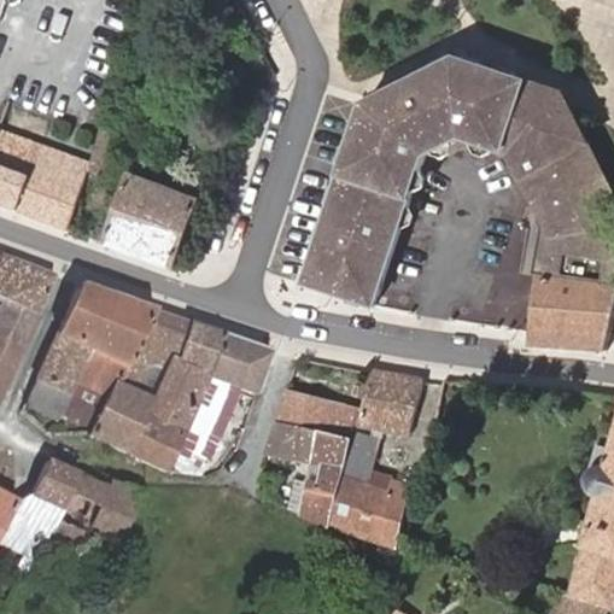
[(606,346),(613,311),(613,173),(606,156),(602,150),(604,146),(589,113),(578,92),(562,87),(454,50),(360,97),(303,275),(373,298),(424,146),(432,141),(428,135),(446,126),(448,127),(450,133),(457,128),(465,130),(467,124),(502,136),(500,144),(508,146),(522,175),(547,223),(542,256),(550,262),(549,273),(541,272),(536,270),(526,340),(606,346)]
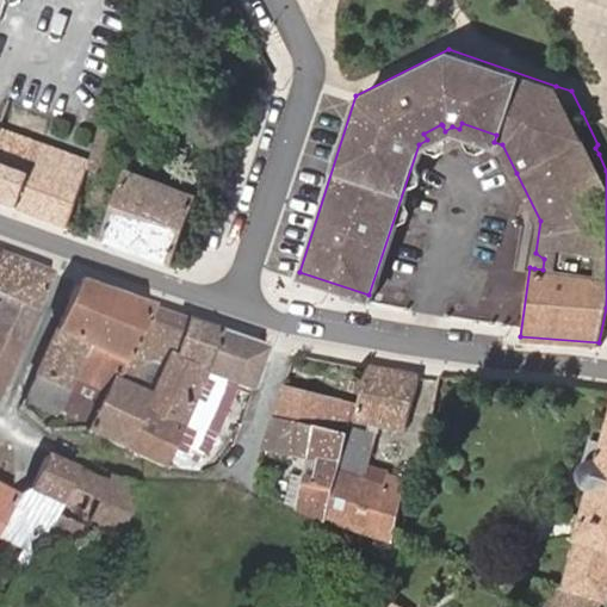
[(0,197),(16,203),(39,140),(43,131),(14,119),(11,130),(0,125),(0,197)]
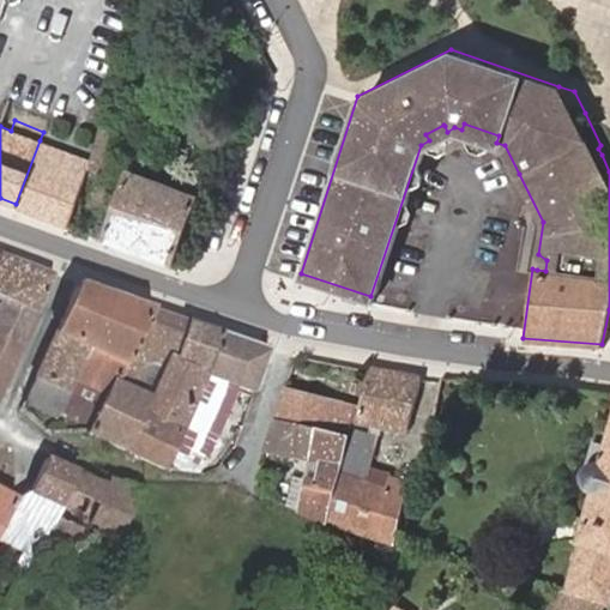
[(113,127),(98,122),(95,133),(88,158),(86,162),(101,167),(113,127)]
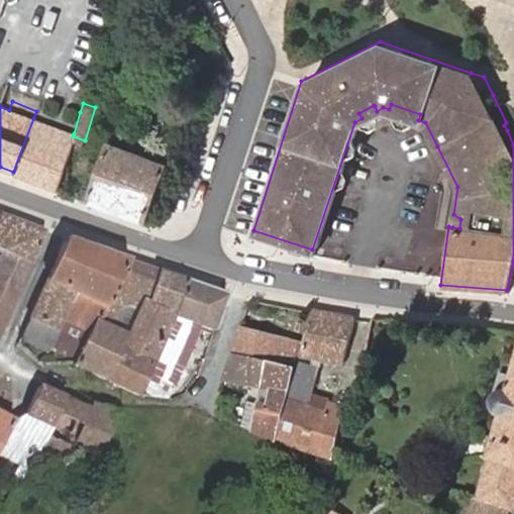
[(13,172),(57,188),(73,136),(74,133),(33,118),(13,172)]
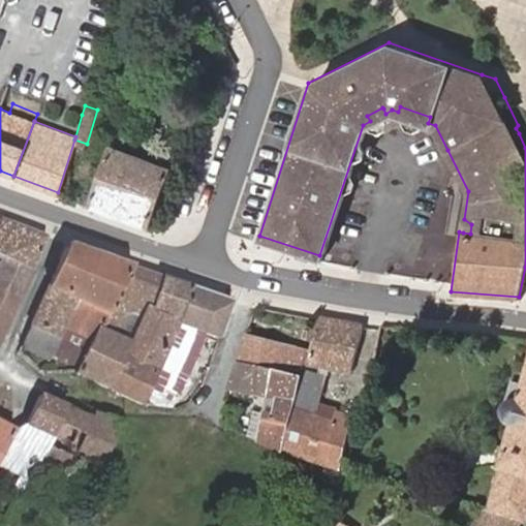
[(137,221),(149,225),(168,169),(112,149),(91,205),(137,221)]
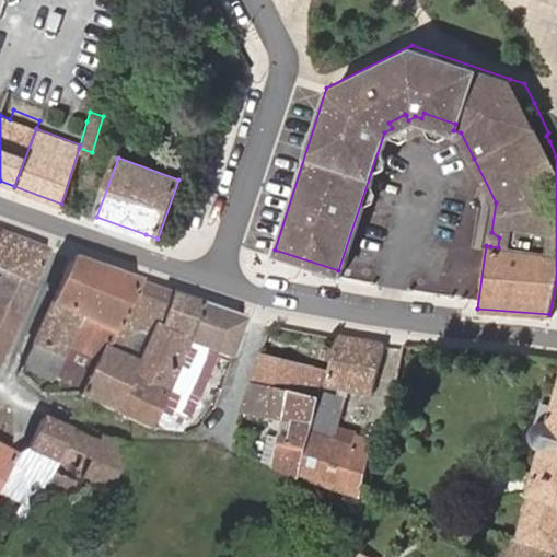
[(0,350),(46,247),(43,245),(0,230),(0,350)]
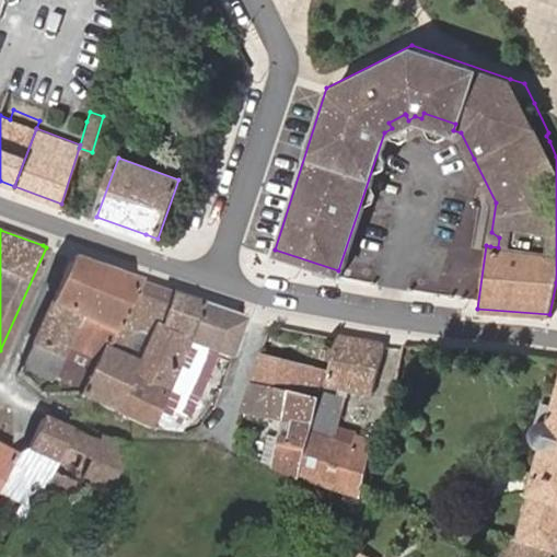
[(72,257),(68,256),(38,320),(20,360),(19,364),(48,379),(50,374),(67,382),(62,392),(77,393),(132,280),(79,262),(72,257)]
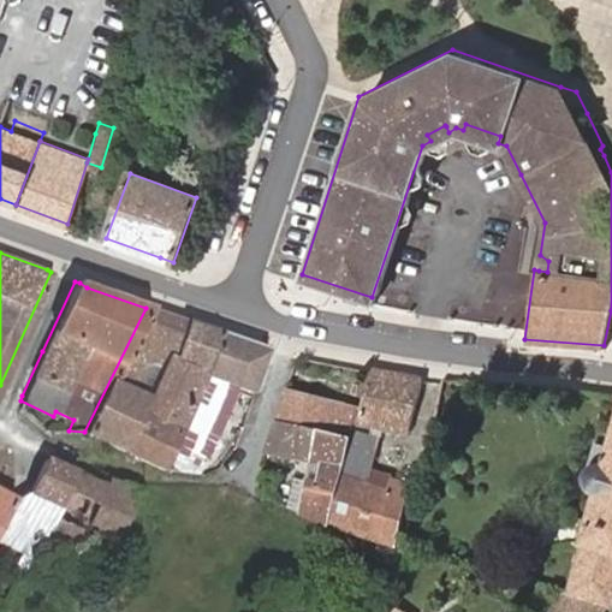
[(184,321),(146,308),(84,432),(123,450),(143,408),(180,425),(201,374),(202,370),(172,357),(184,321)]
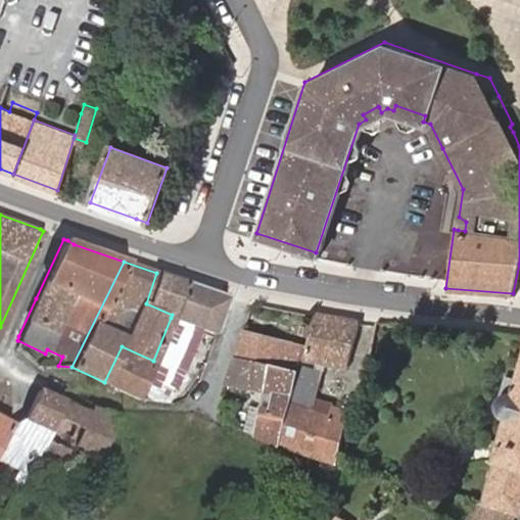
[(172,315),(185,283),(156,273),(146,303),(172,315)]
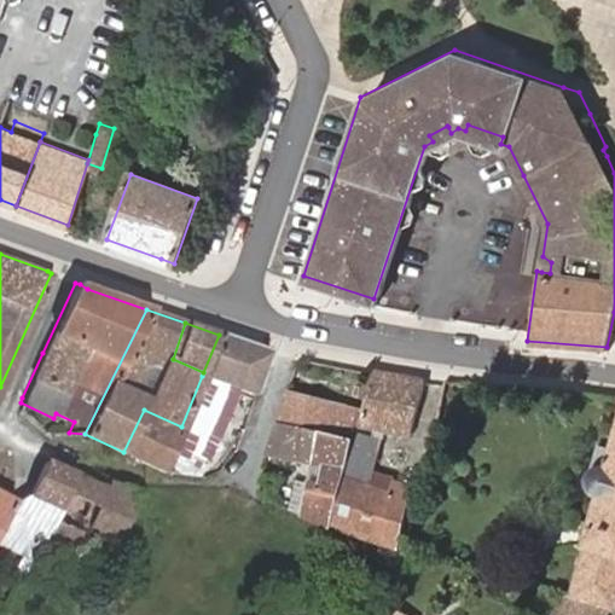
[(249,392),(262,353),(264,350),(219,335),(203,372),(202,376),(233,387),(249,392)]
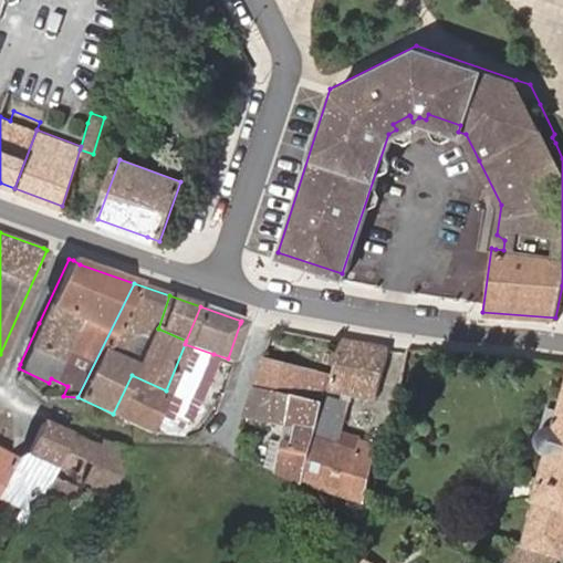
[(269,327),(251,384),(288,394),(298,364),(329,374),(337,340),(269,327)]
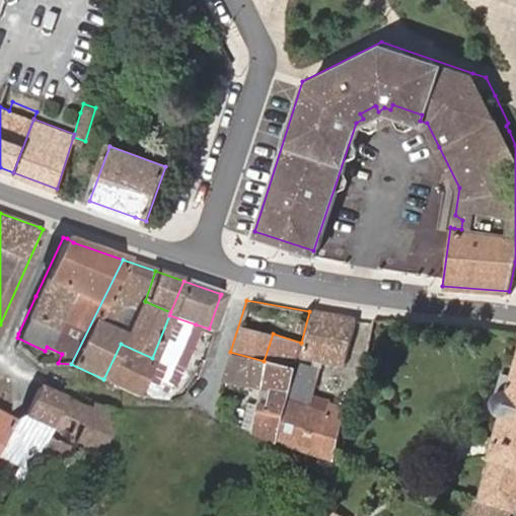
[(309,311),(301,343),(297,357),(340,364),(352,317),(352,316),(310,308),(309,311)]
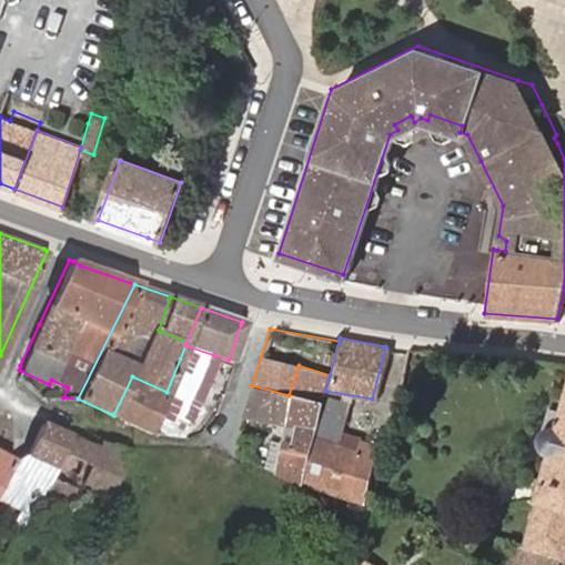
[(182,427),(214,355),(185,345),(167,392),(155,416),(182,427)]
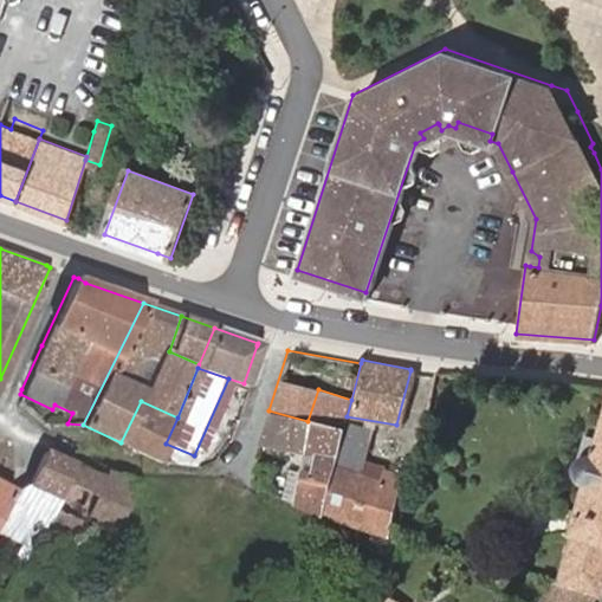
[(321,513),(342,433),(347,416),(351,400),(318,389),(308,421),(269,410),(260,434),(259,444),(314,453),(310,470),(301,467),(292,500),(321,513)]
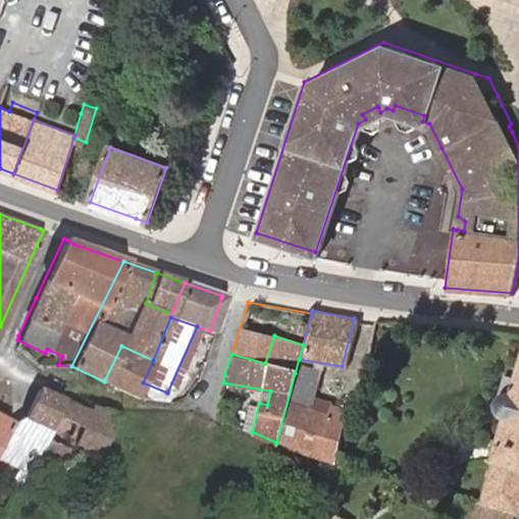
[(104,381),(137,397),(143,382),(153,360),(121,346),(104,381)]
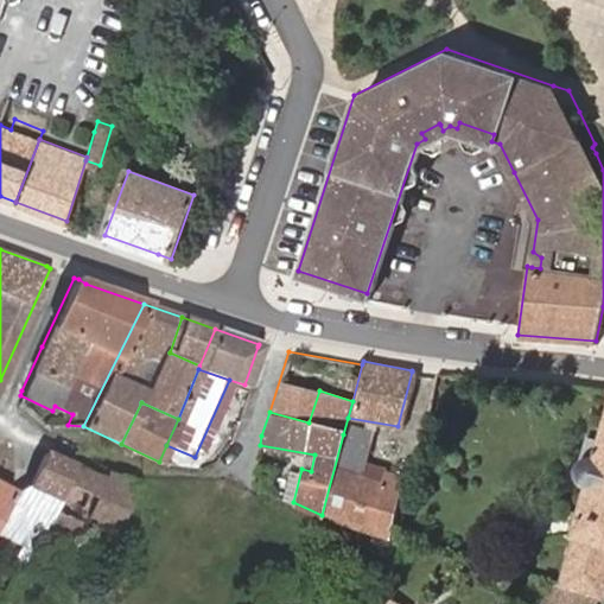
[(603,544),(603,411),(597,437),(582,433),(574,457),(570,464),(568,469),(571,478),(576,483),(583,487),(568,529),(574,532),(603,544)]
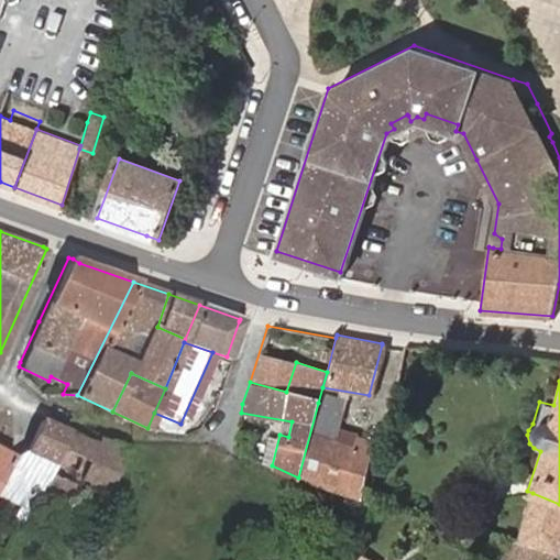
[(360,496),(373,440),(355,435),(353,443),(333,438),(341,413),(318,403),(298,478),(317,484),(348,493),(360,496)]
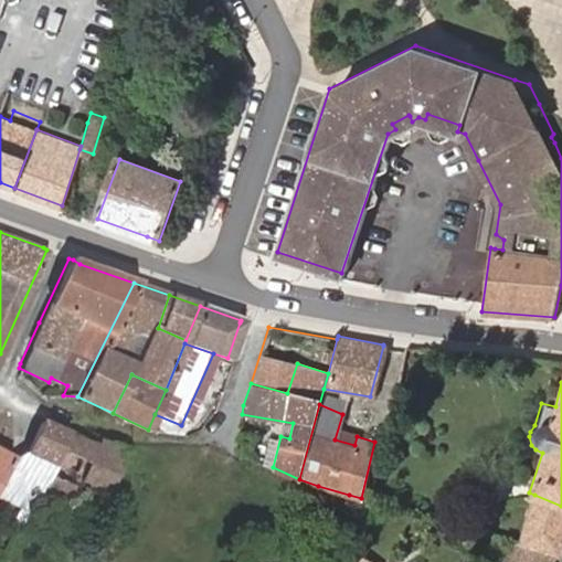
[(148,430),(178,432),(181,425),(155,414),(148,430)]
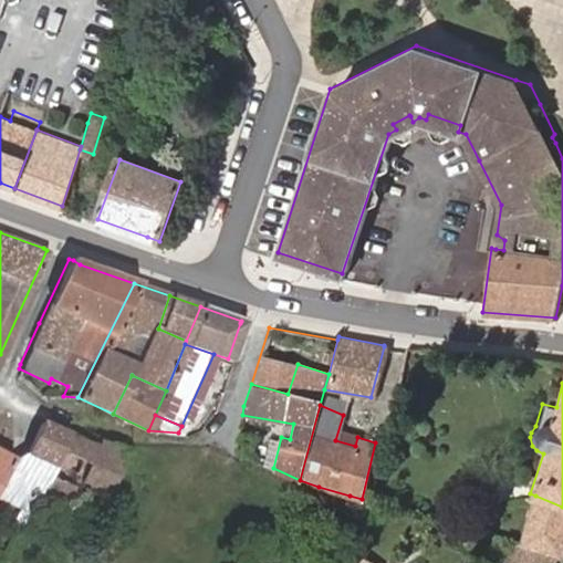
[(14,456),(12,455),(0,477),(0,500),(28,513),(66,431),(38,419),(22,452),(14,456)]
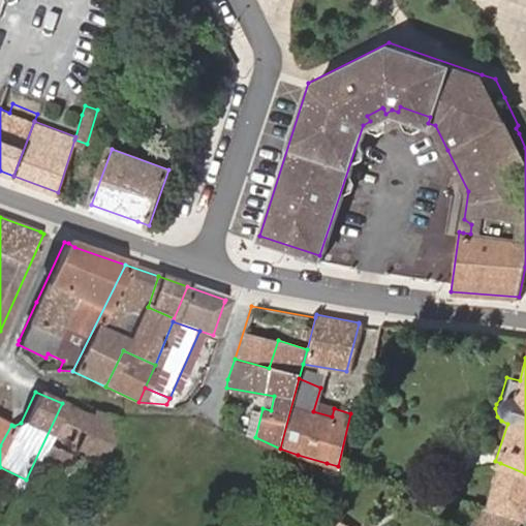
[(91,409),(93,405),(87,412),(66,401),(62,403),(26,480),(13,503),(42,517),(72,451),(91,409)]
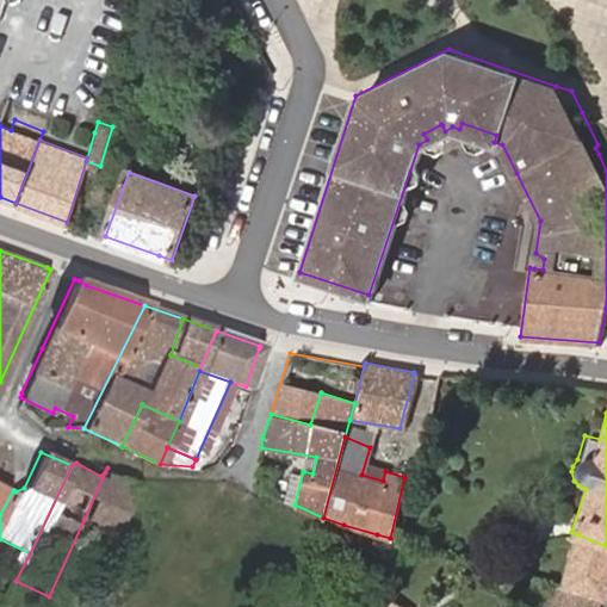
[(136,484),(132,483),(105,472),(84,520),(92,522),(115,533),(136,484)]
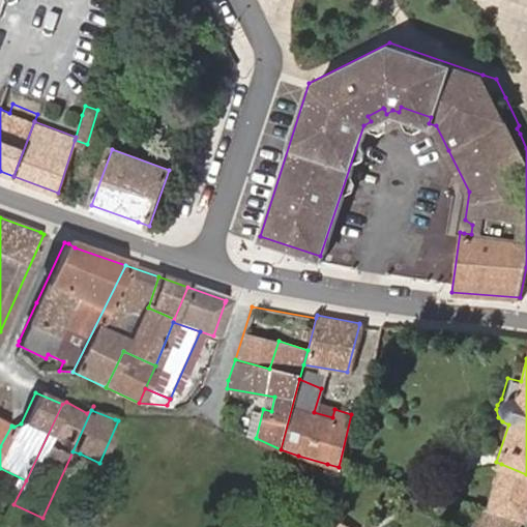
[(0,446),(11,426),(0,419),(0,446)]
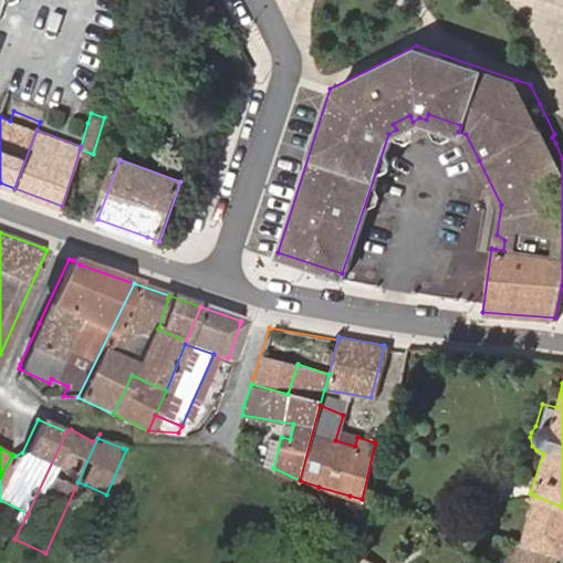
[(76,507),(97,514),(106,494),(85,485),(76,507)]
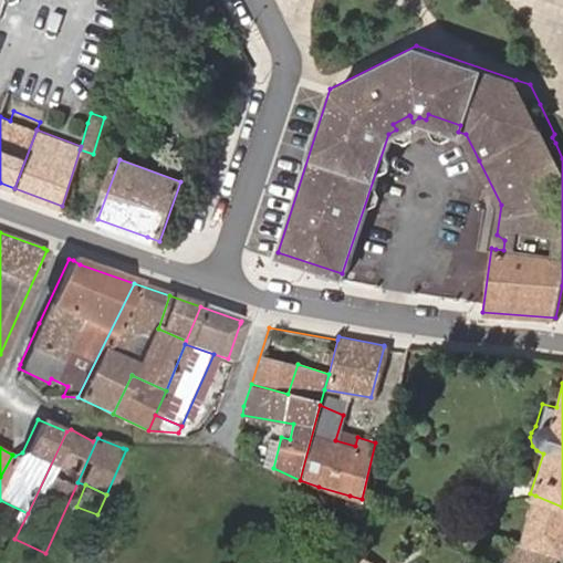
[(562,546),(562,507),(535,496),(519,542),(512,541),(502,562),(554,562),(556,559),(560,560),(562,546)]
